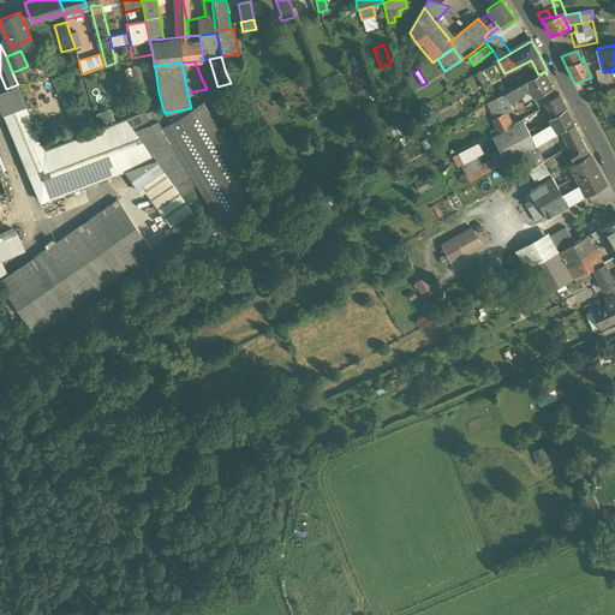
[(613,69),(604,71),(605,72),(604,72),(603,69),(596,71),(599,87),(601,87),(601,85),(614,82),(614,83),(614,82),(614,78),(614,72),(613,72),(613,69)]
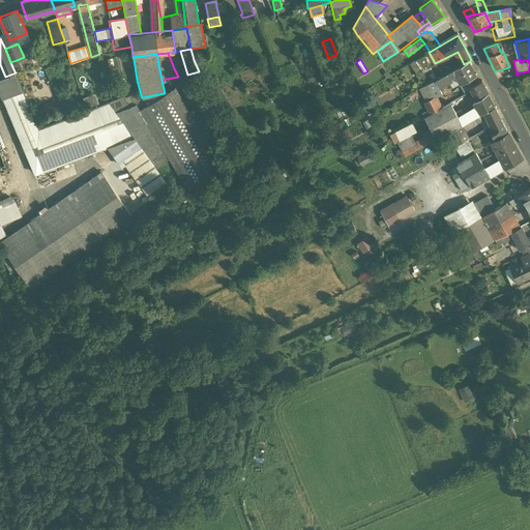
[(17,60),(10,62),(15,71),(21,68),(17,60)]
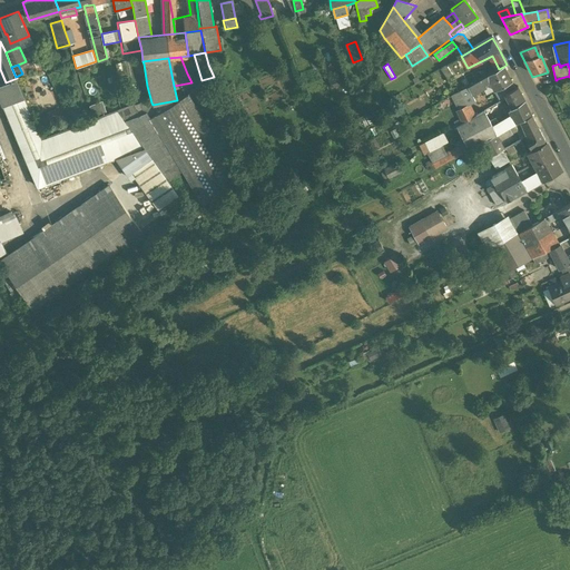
[(446,65),(440,68),(446,78),(452,75),(446,65)]
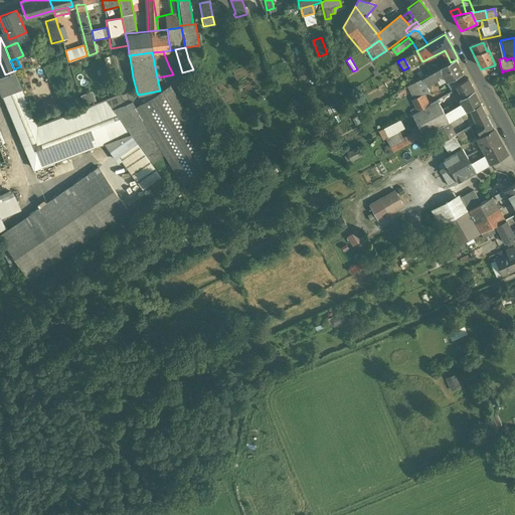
[(451,62),(433,72),(436,77),(439,81),(444,78),(446,82),(462,74),(455,60),(451,62)]
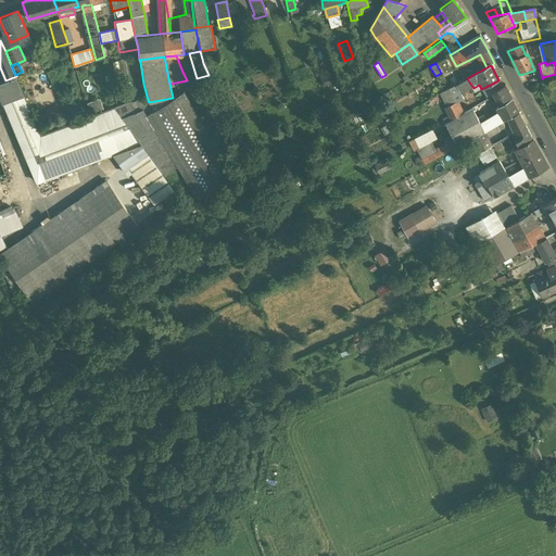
[(24,95),(16,76),(5,80),(0,81),(0,98),(1,102),(24,95)]
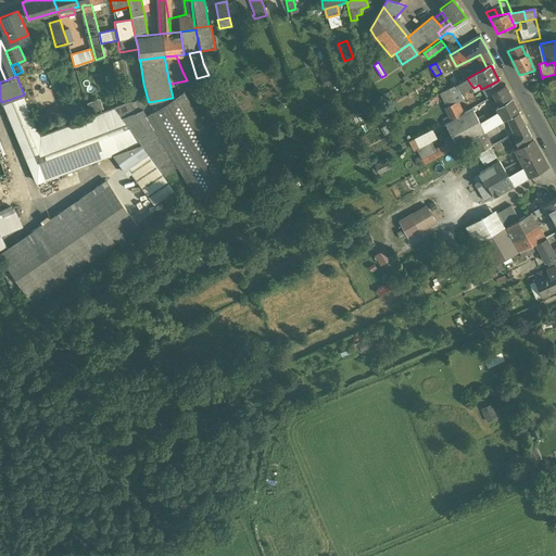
[(467,78),(452,87),(459,101),(465,112),(471,108),(475,106),(465,87),(470,84),(467,78)]
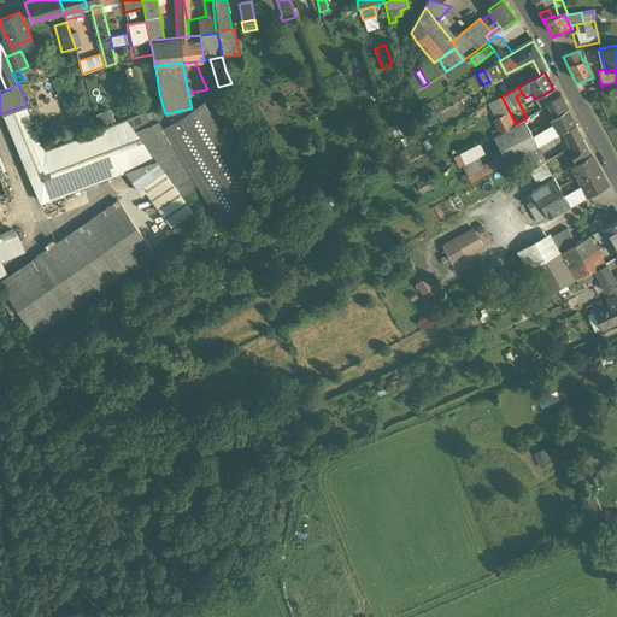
[(540,110),(547,106),(545,103),(550,100),(557,97),(553,89),(534,99),(540,110)]
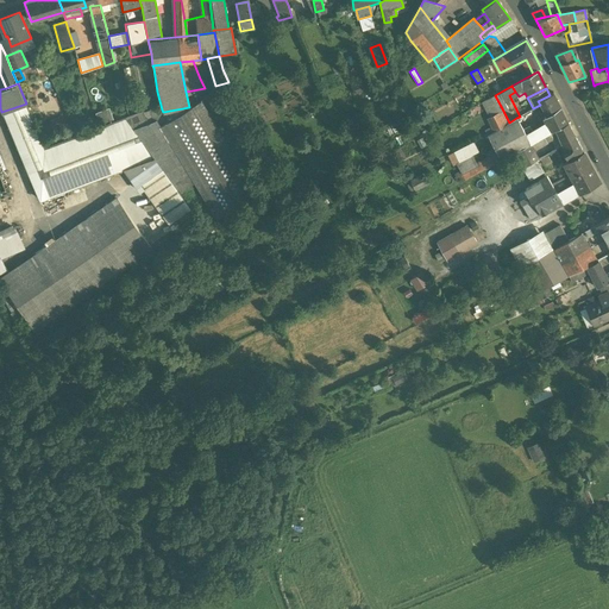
[(550,95),(542,99),(545,102),(540,105),(542,108),(557,101),(553,94),(550,95)]
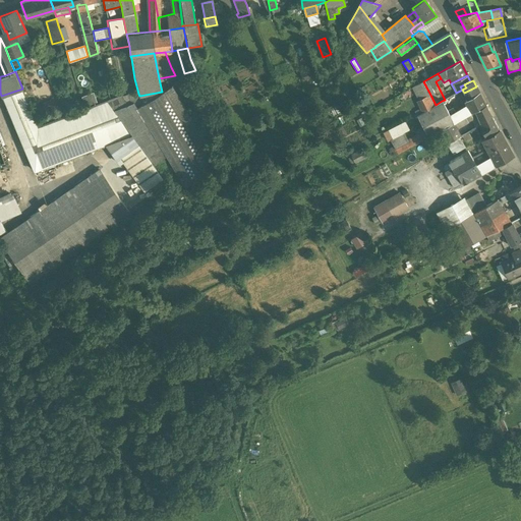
[(418,101),(430,95),(423,81),(412,88),(418,101)]
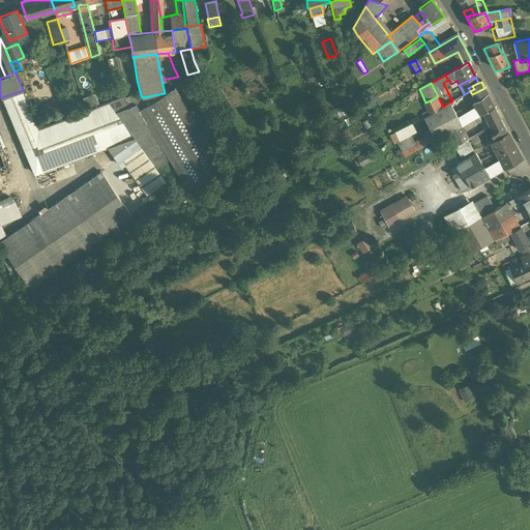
[(175,88),(140,109),(187,188),(224,168),(175,88)]
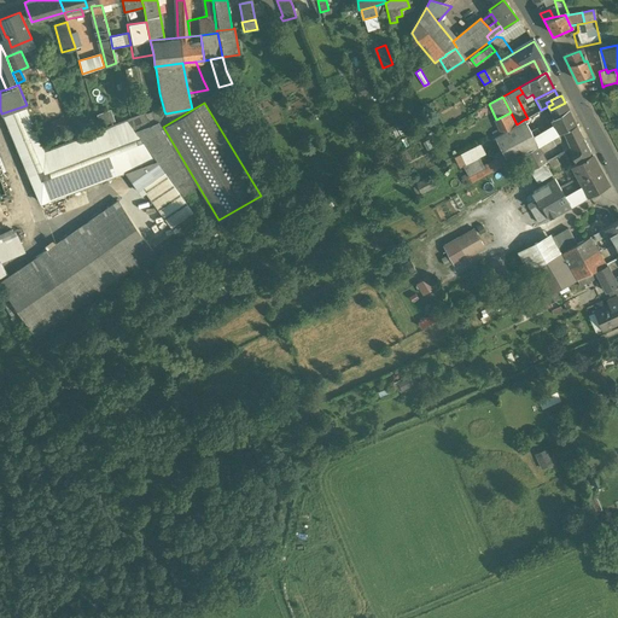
[(567,109),(565,103),(551,110),(555,118),(557,117),(567,109)]
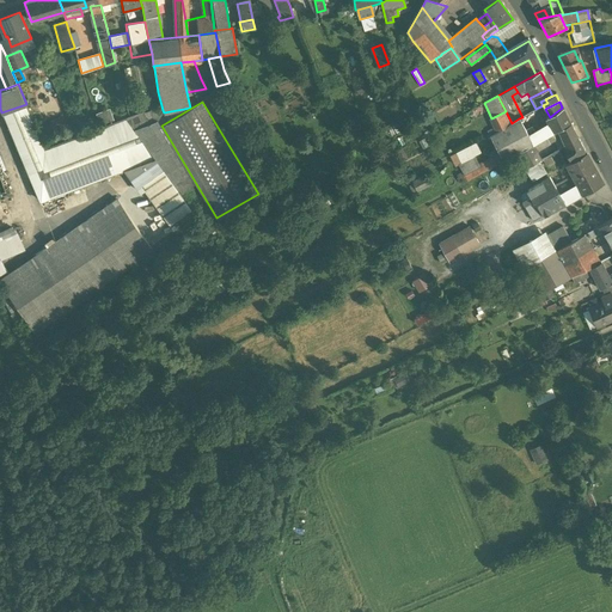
[(44,148),(26,104),(1,112),(40,202),(158,159),(130,118),(75,136),(49,146),(44,148)]
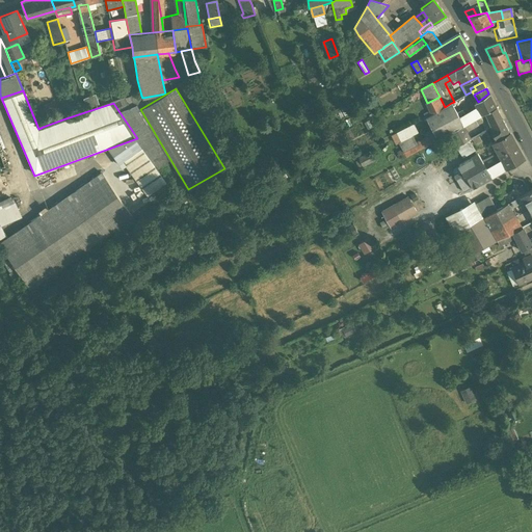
[(95,94),(83,99),(86,107),(99,103),(95,94)]
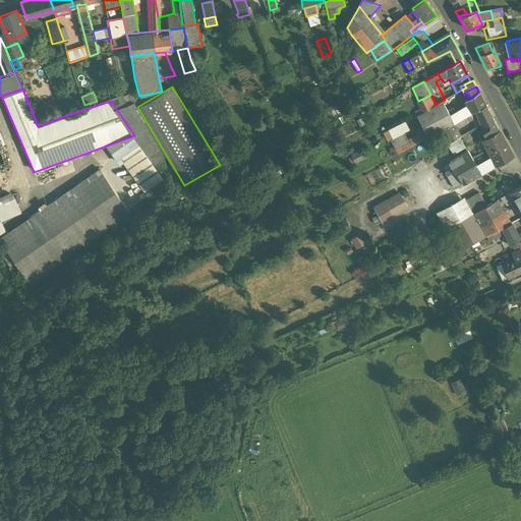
[(478,92),(469,99),(468,100),(465,103),(467,106),(471,113),(485,104),(478,92)]
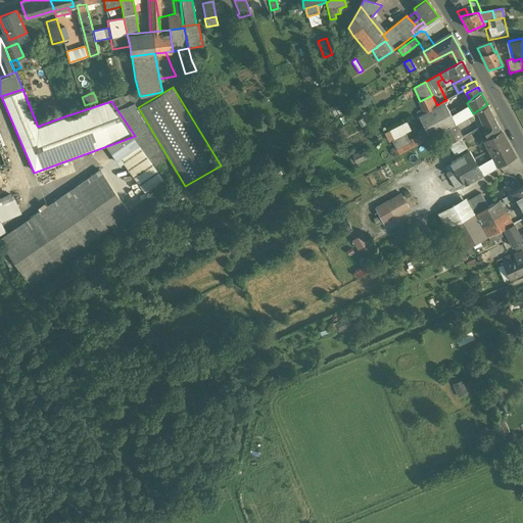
[(437,105),(418,115),(425,128),(430,137),(432,139),(439,135),(440,134),(449,128),(457,124),(452,115),(443,101),(437,105)]
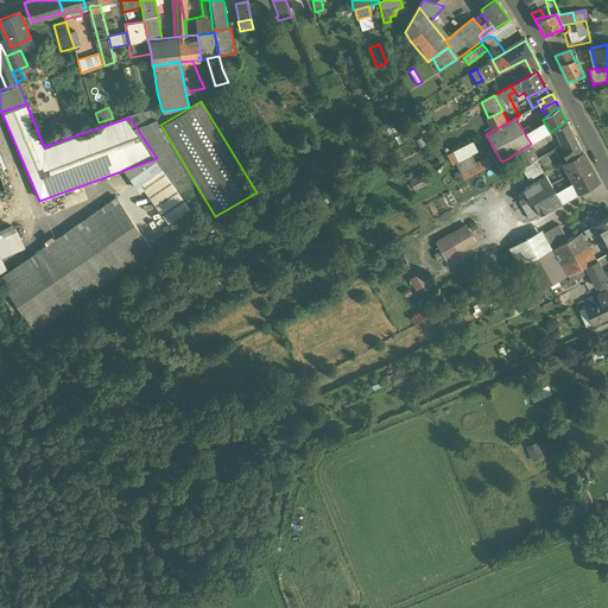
[(550,132),(549,133),(539,139),(543,145),(569,128),(567,121),(550,132)]
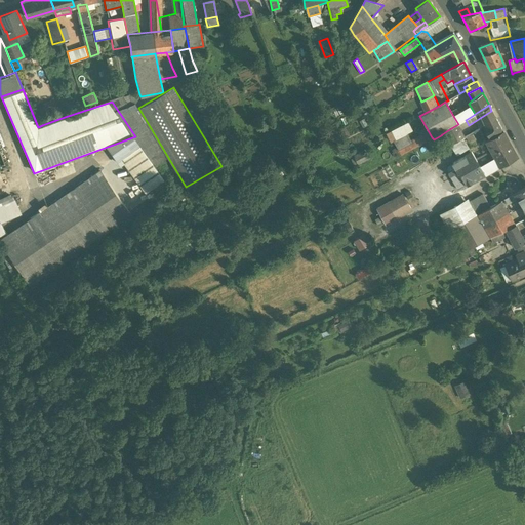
[(471,107),(453,116),(458,124),(466,120),(474,115),(475,114),(471,107)]
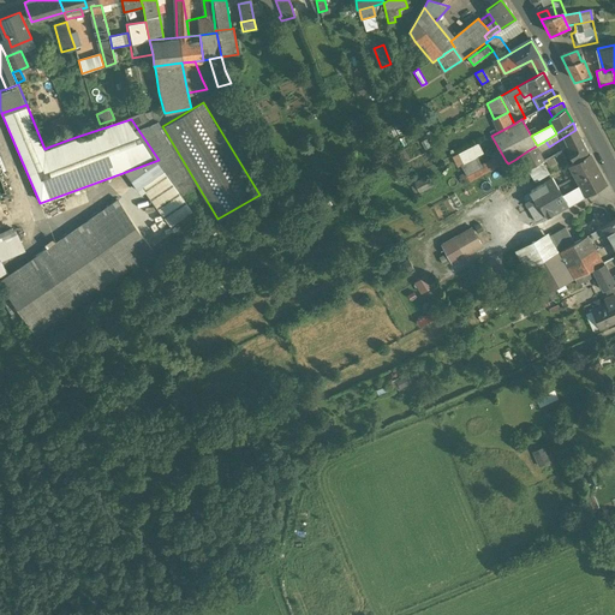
[(46,138),(49,147),(76,137),(72,129),(46,138)]
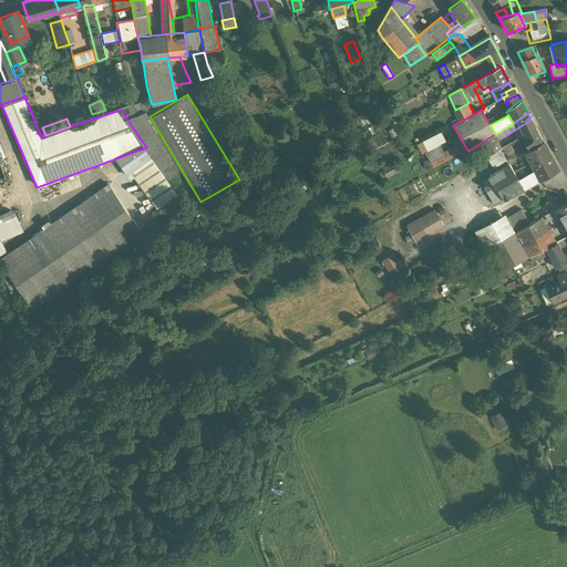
[(536,129),(519,138),(526,150),(543,141),(536,129)]
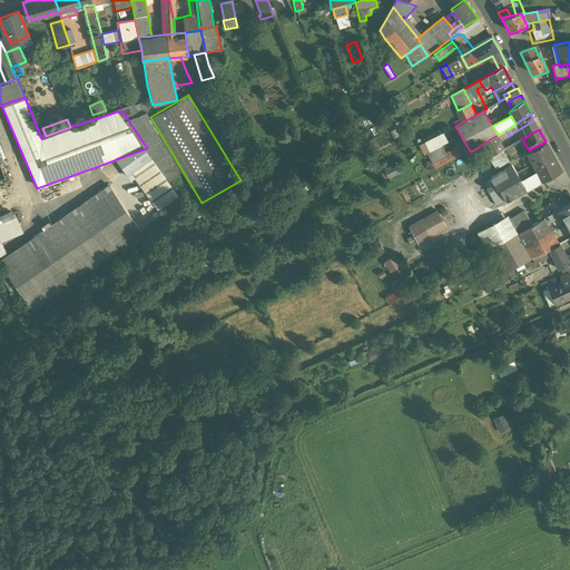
[(445,151),(450,149),(444,141),(441,144),(439,138),(426,144),(429,150),(426,151),(430,159),(431,161),(446,154),(445,151)]
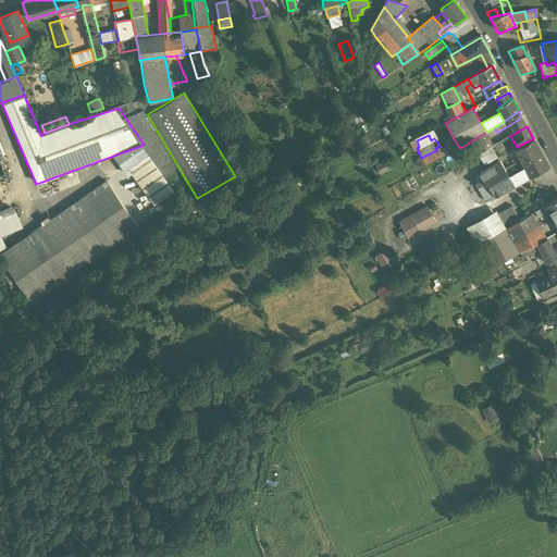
[(424,163),(458,146),(453,136),(446,139),(447,141),(440,146),(435,148),(436,150),(421,158),(420,156),(415,158),(419,166),(424,163)]
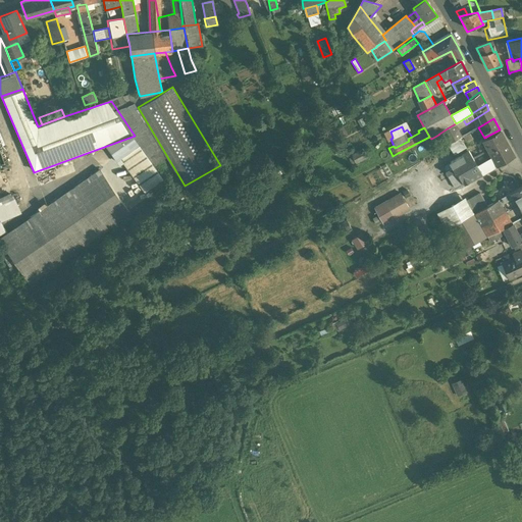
[(448,144),(455,140),(449,127),(439,134),(447,145),(448,144)]
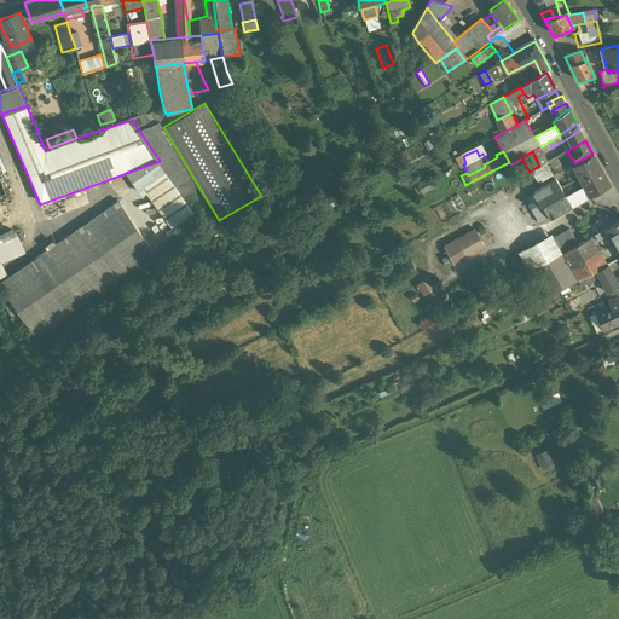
[(565,196),(561,189),(555,180),(527,196),(526,200),(539,224),(557,213),(556,210),(562,207),(563,210),(609,185),(594,155),(573,166),(580,179),(584,186),(565,196)]
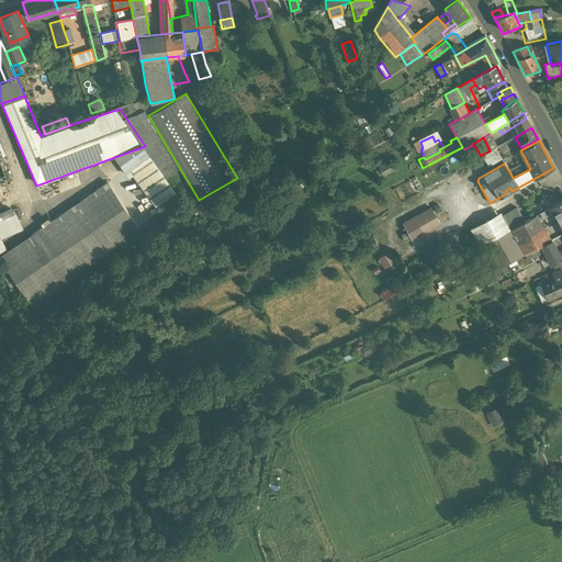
[(490,150),(482,155),(489,167),(502,159),(495,147),(490,150)]
